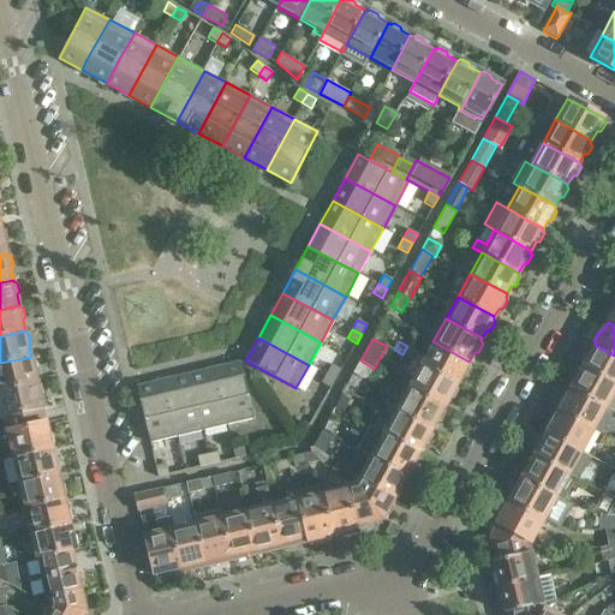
[(402,354),(421,364),(457,384),(461,375),(466,375),(470,366),(469,363),(469,362),(433,341),(425,356),(407,346),(402,354)]
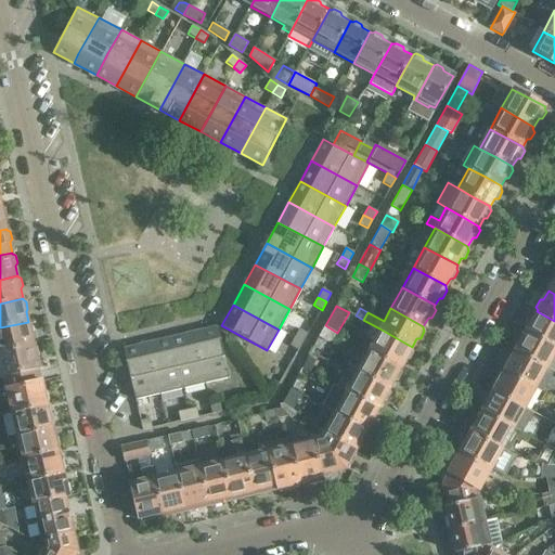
[(526,330),(526,331),(554,346),(554,321),(537,311),(532,320),(528,320),(525,326),(526,330)]
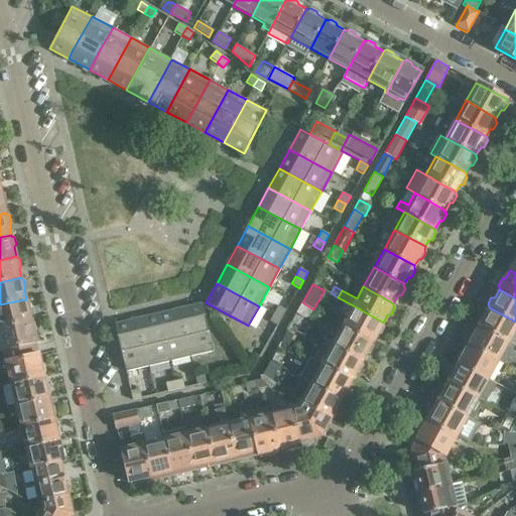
[(26,299),(0,304),(0,327),(31,319),(29,311),(30,308),(29,301),(26,300),(26,299)]
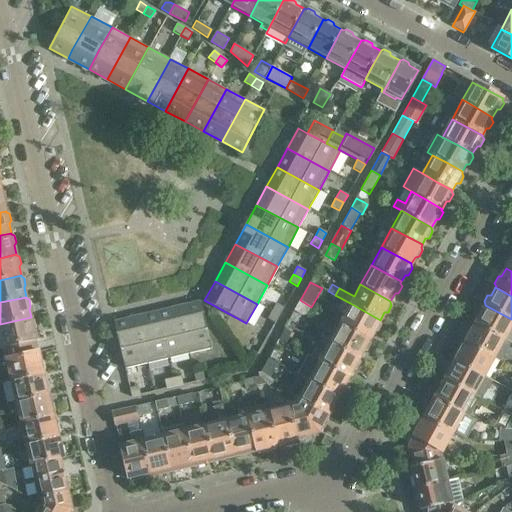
[(311,307),(300,300),(293,312),(302,316),(307,314),(311,307)]
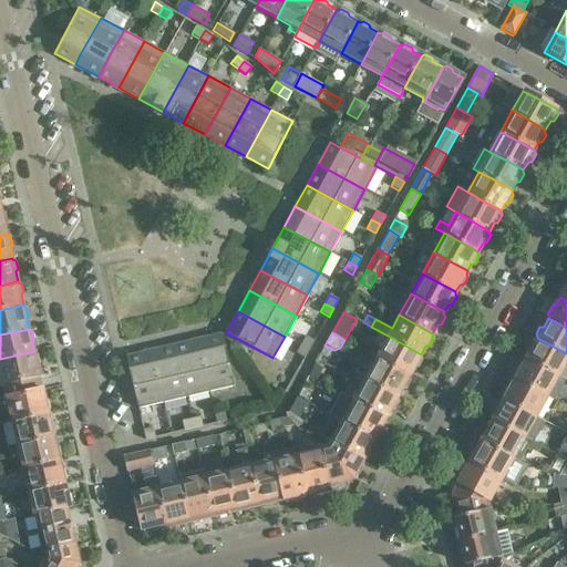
[(222,334),(198,340),(210,391),(234,385),(222,334)]
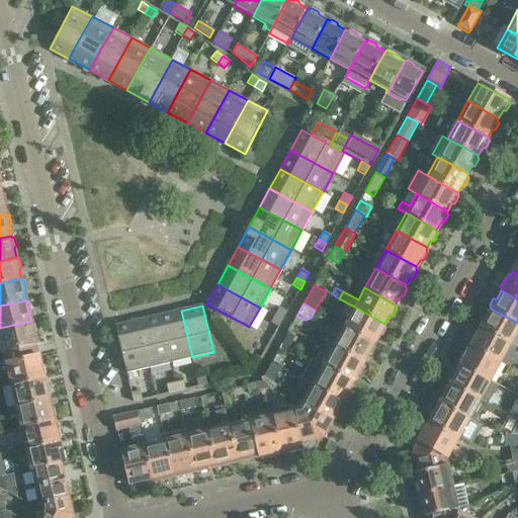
[(278,307),(274,315),(282,319),(287,311),(278,307)]
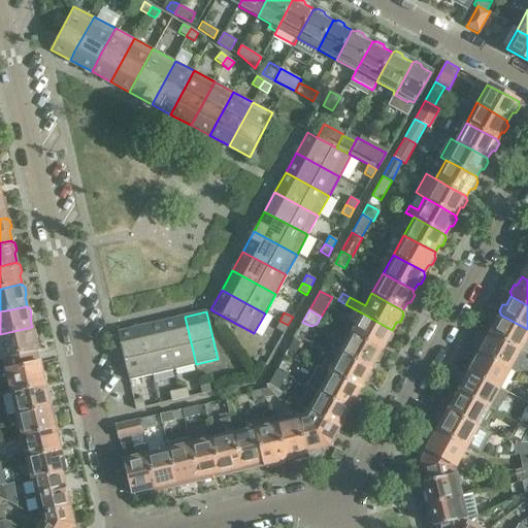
[(361,312),(351,332),(381,350),(386,341),(389,341),(393,334),(391,331),(392,330),(361,312)]
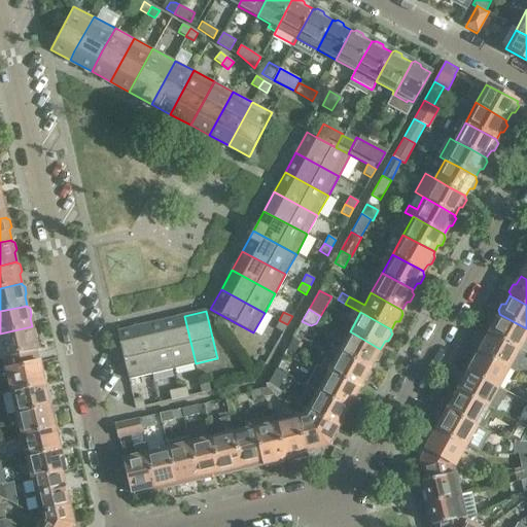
[(526,328),(499,314),(494,322),(491,322),(488,328),(489,331),(489,332),(525,353),(526,353),(526,328)]
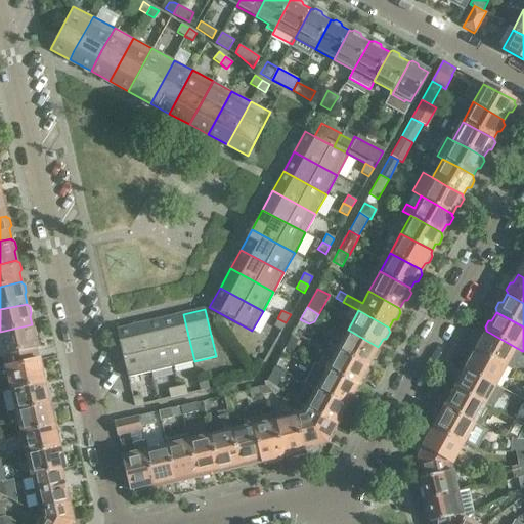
[(183,314),(162,319),(164,331),(168,347),(173,366),(194,361),(183,314)]
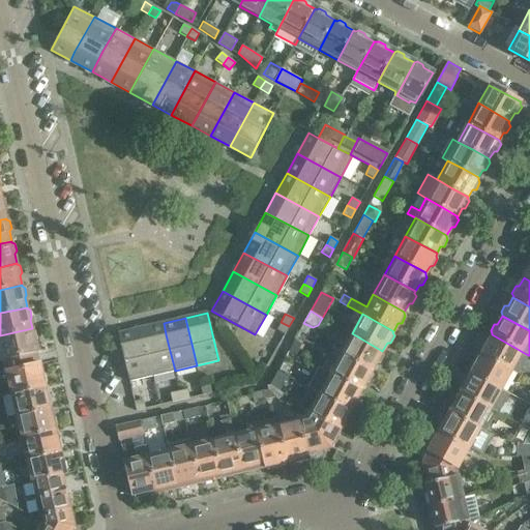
[(289,326),(281,322),(276,330),(285,334),(289,326)]
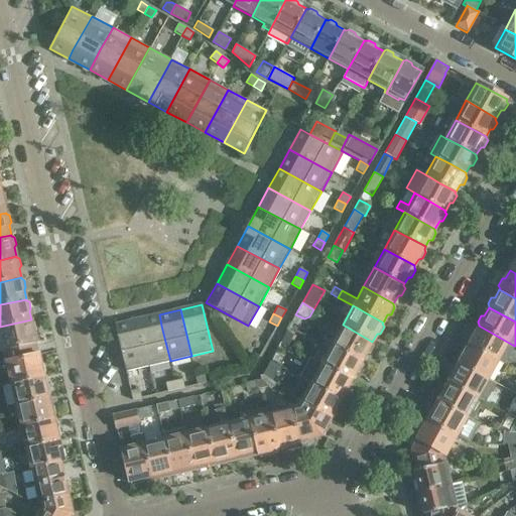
[(170,361),(165,342),(161,326),(159,314),(135,319),(138,332),(141,347),(146,367),(170,361)]
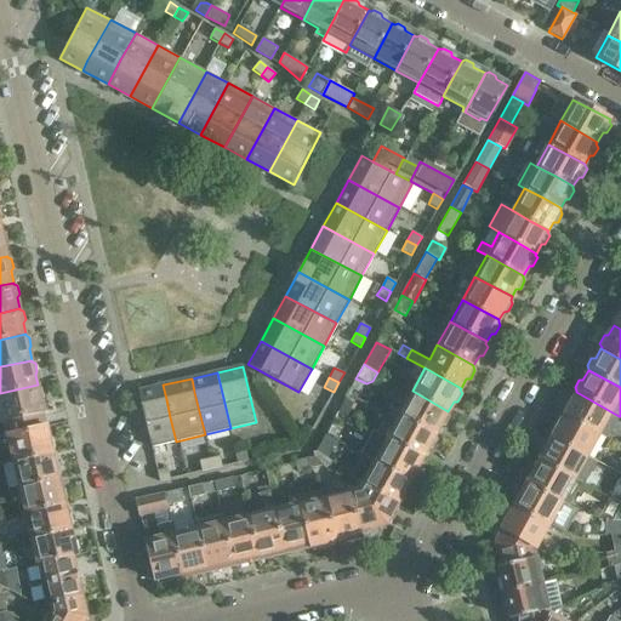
[(38,385),(0,393),(0,436),(5,436),(4,434),(45,425),(41,411),(44,411),(41,400),(43,397),(41,388),(38,387),(38,385)]
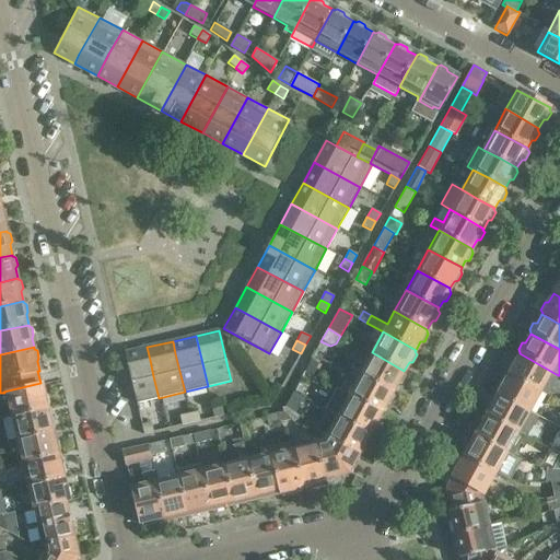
[(147,347),(125,352),(137,404),(159,398),(153,376),(150,360),(147,347)]
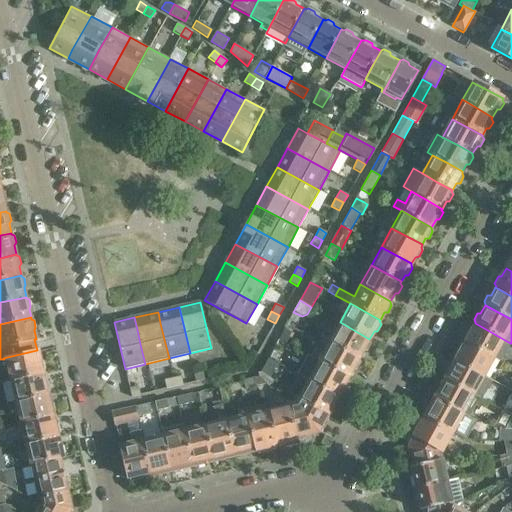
[(324,328),(320,336),(345,349),(359,357),(363,350),(367,350),(371,343),(369,340),(369,339),(355,331),(340,322),(333,333),(324,328)]
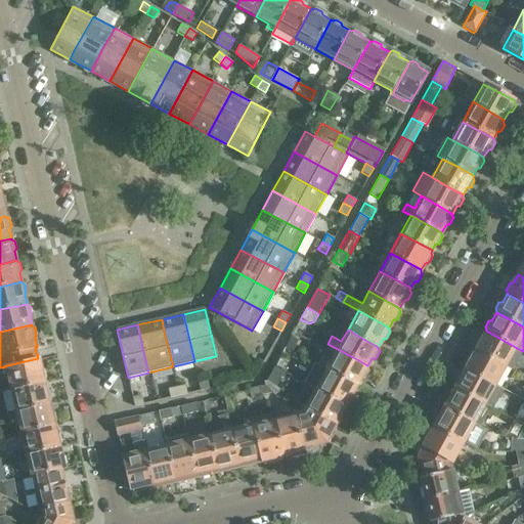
[(476,349),(475,350),(507,367),(512,369),(522,351),(486,331),(481,339),(478,340),(474,346),(476,349)]
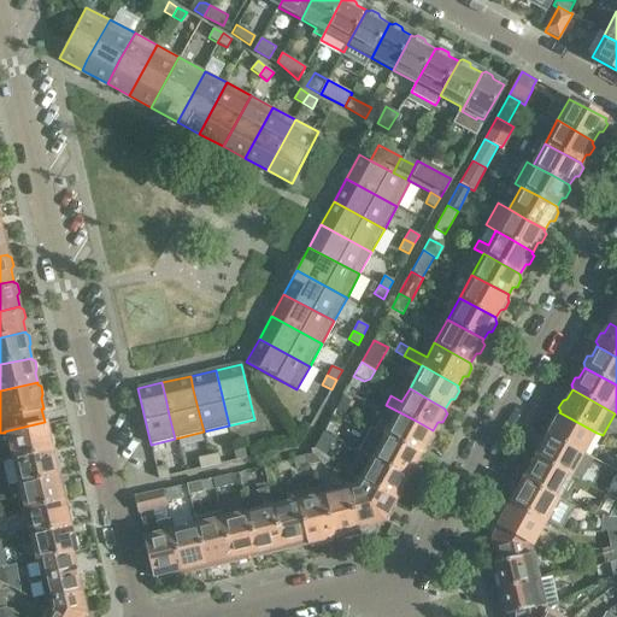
[(342,397),(336,407),(345,412),(351,401),(342,397)]
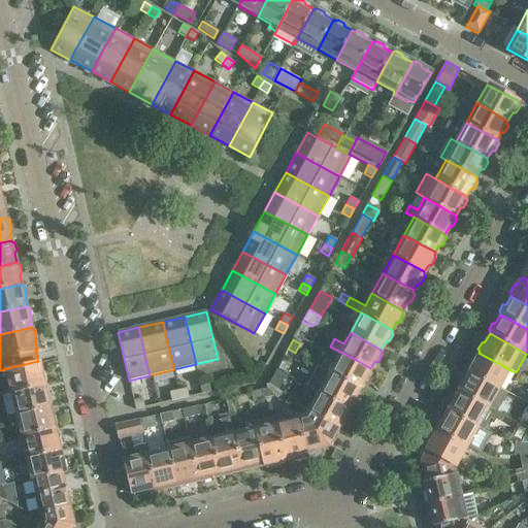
[(369,370),(370,368),(356,360),(339,352),(333,364),(325,359),(322,367),(329,371),(344,380),(359,388),(363,381),(367,381),(371,373),(369,370)]
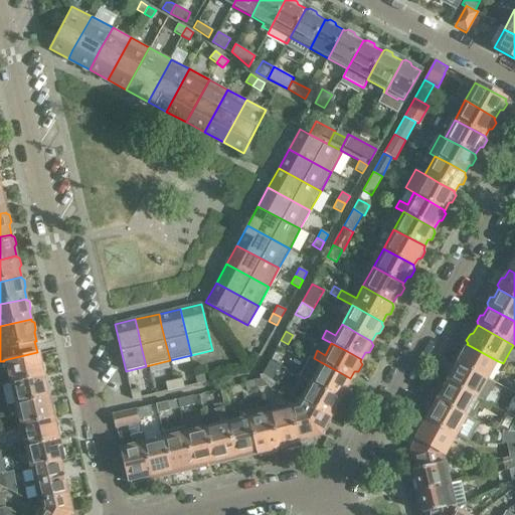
[(458,361),(457,363),(487,379),(498,361),(467,344),(463,352),(460,352),(456,358),(458,361)]
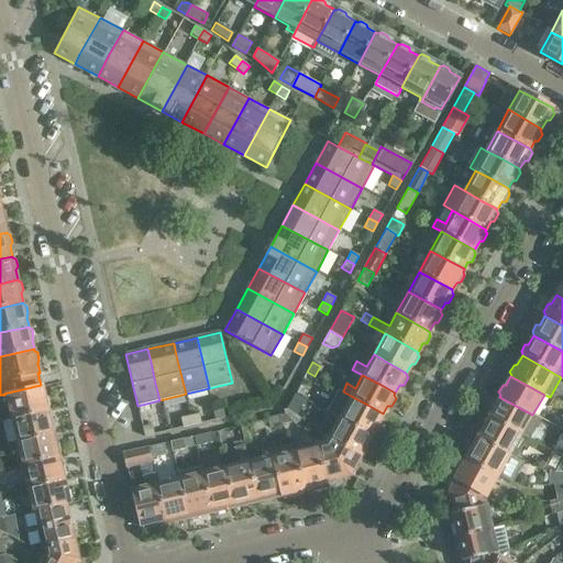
[(41,385),(3,394),(4,395),(0,395),(0,409),(7,408),(10,418),(47,409),(47,408),(50,405),(47,397),(44,395),(42,386),(41,386),(41,385)]
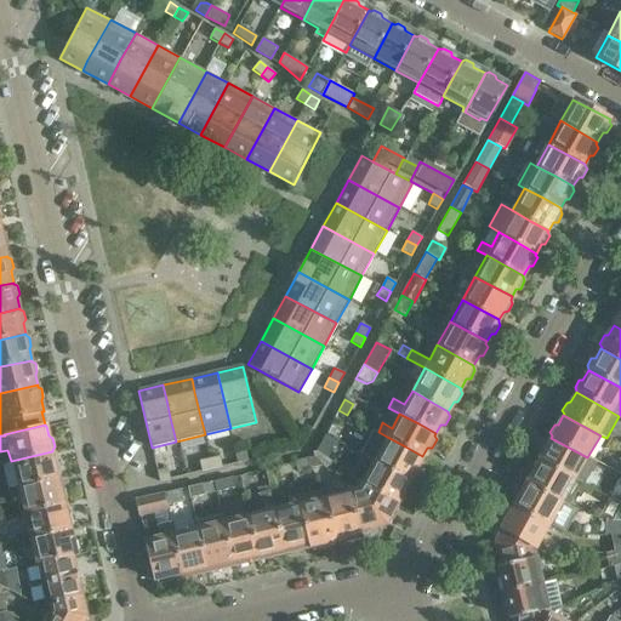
[(422,459),(422,456),(405,446),(387,437),(379,432),(375,429),(362,453),(375,460),(393,469),(410,480),(415,471),(420,471),(423,462),(422,459)]
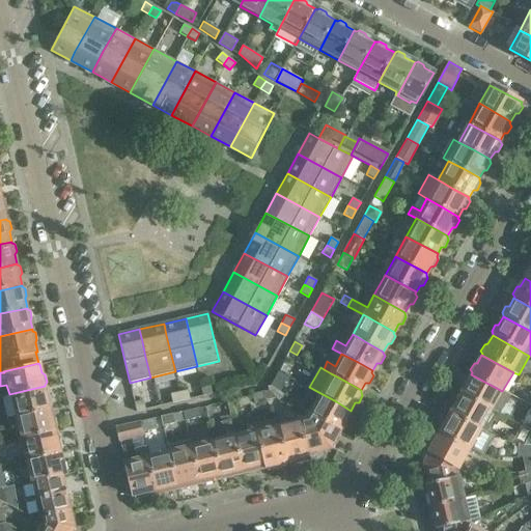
[(279,391),(287,375),(279,371),(271,385),(272,386),(279,391)]
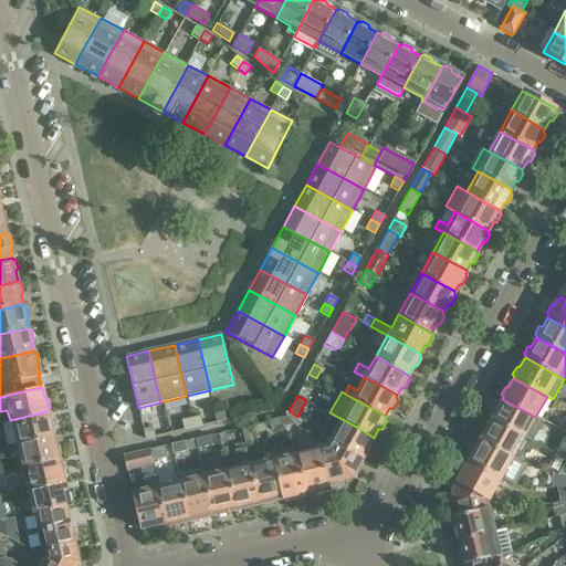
[(492,418),(491,419),(524,437),(535,417),(502,399),(498,407),(493,408),(490,415),(492,418)]
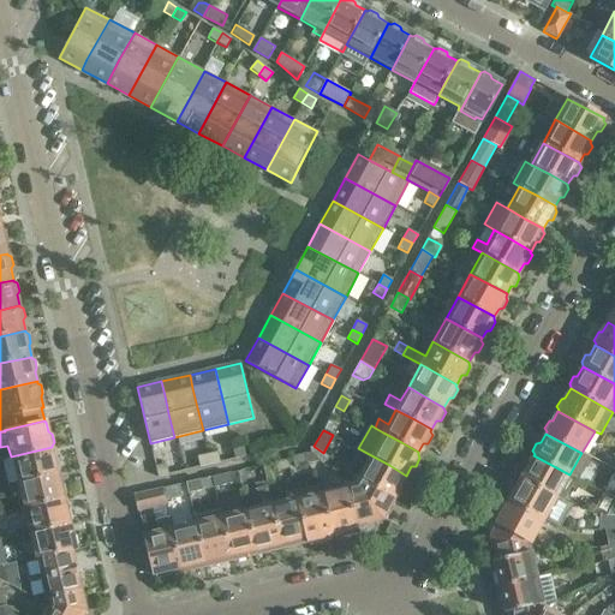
[(243,446),(233,448),(236,458),(245,457),(243,446)]
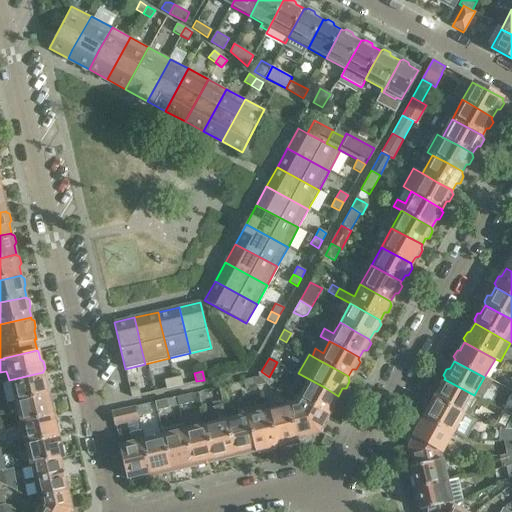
[(43,372),(9,380),(14,401),(48,393),(48,392),(50,389),(48,382),(45,381),(43,372)]
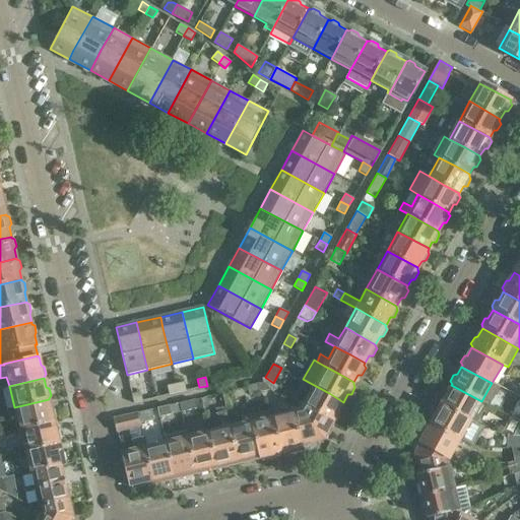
[(263,383),(262,383),(270,389),(277,386),(273,383),(266,378),(262,379),(263,383)]
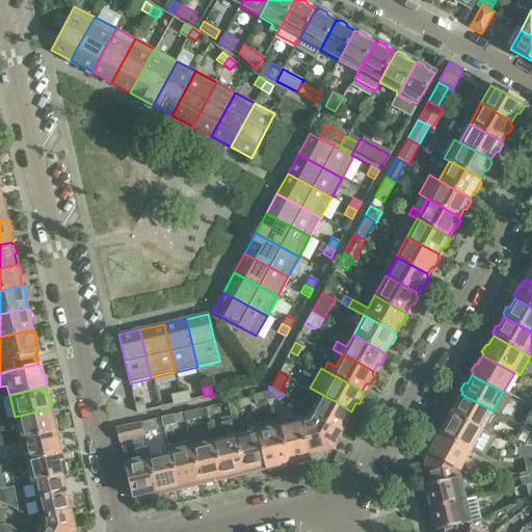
[(188,391),(180,393),(181,401),(190,400),(188,391)]
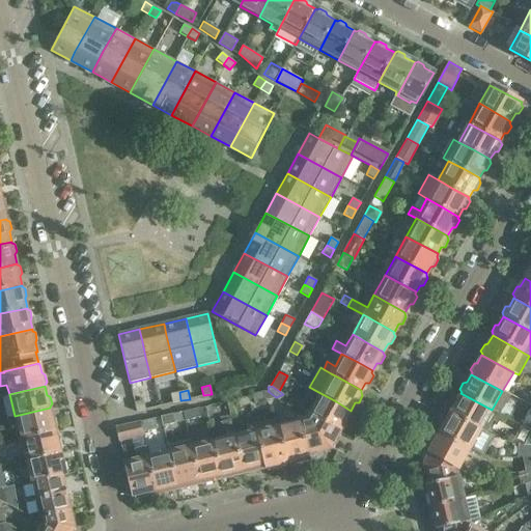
[(276,397),(268,391),(260,393),(266,400),(271,399),(276,397)]
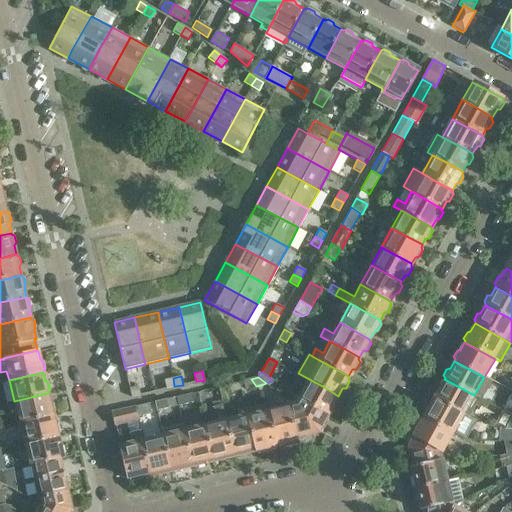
[(164,380),(166,388),(174,386),(173,378),(164,380)]
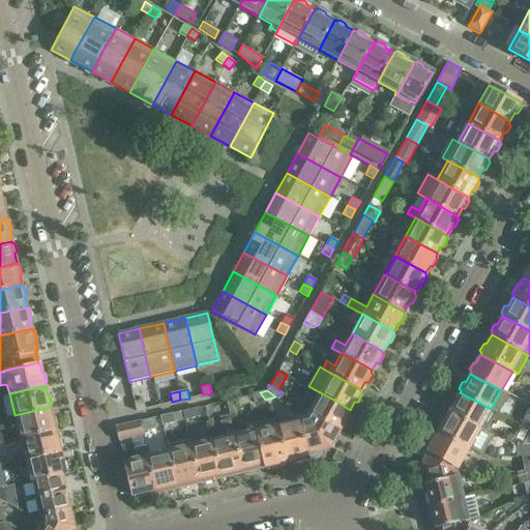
[(260,391),(252,393),(254,403),(265,400),(260,392),(260,391)]
